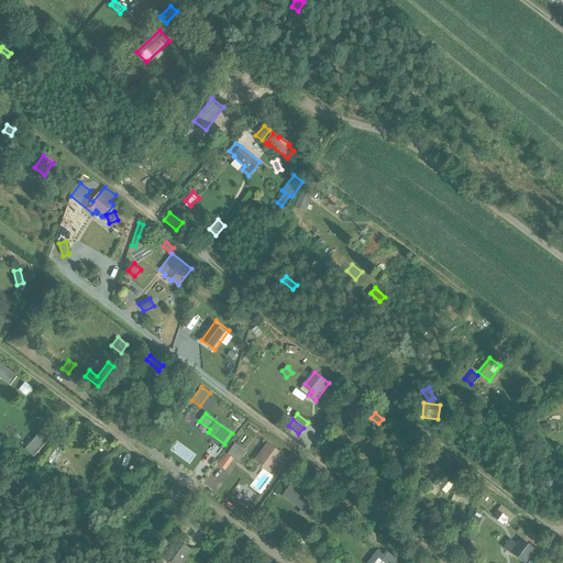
[(543,433),(552,432),(550,423),(542,424),(542,426),(537,426),(537,432),(543,432),(543,433)]
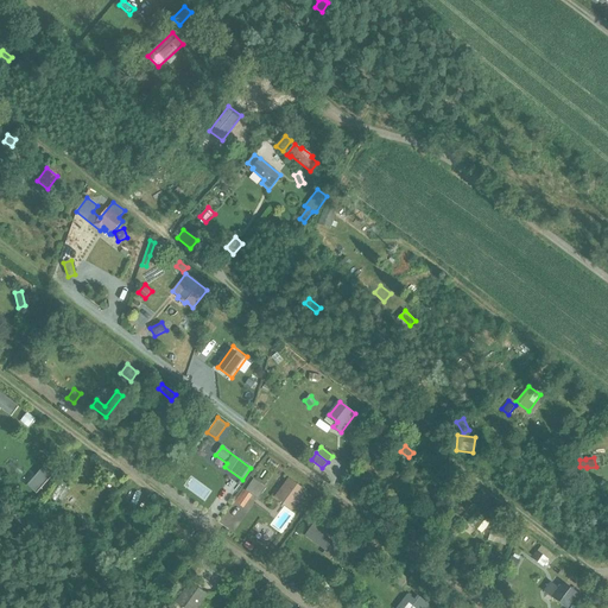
[(267,463),(276,469),(279,464),(271,458),(267,463)]
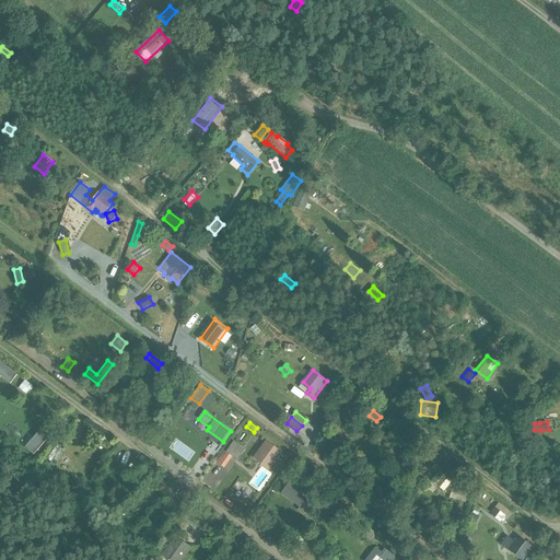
[(6,427),(0,432),(0,434),(8,442),(14,436),(8,430),(9,429),(6,427)]
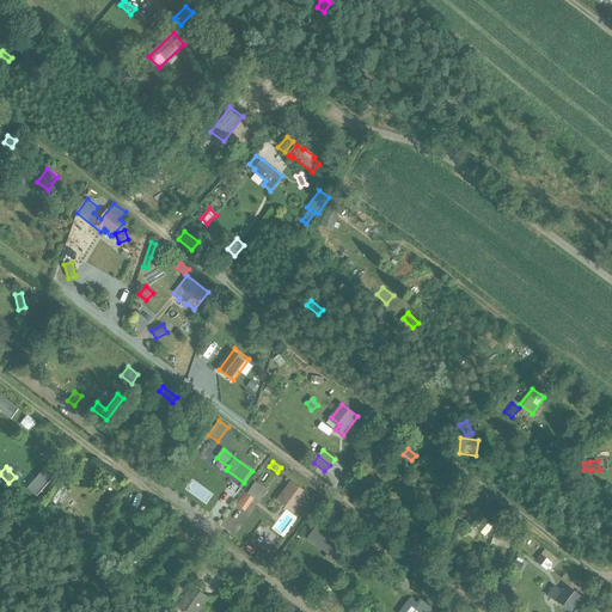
[(268,491),(255,482),(239,507),(245,510),(254,499),(259,503),(268,491)]
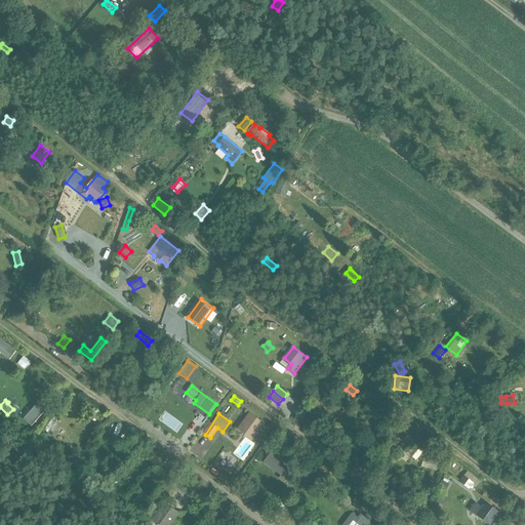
[(264,425),(249,414),(241,426),(248,432),(245,435),(252,441),(264,425)]
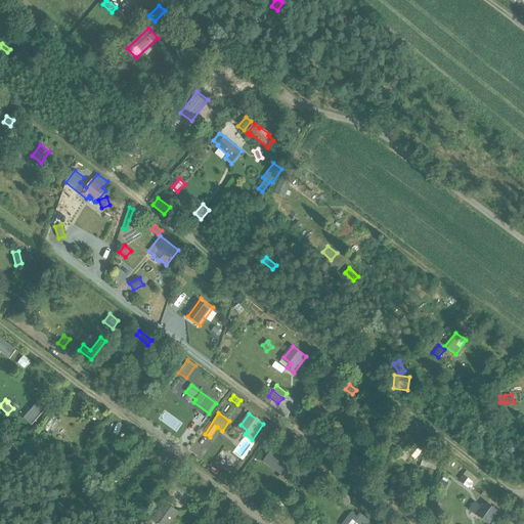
[(53,416),(44,429),(48,433),(50,431),(53,433),(59,424),(56,422),(58,420),(53,416)]
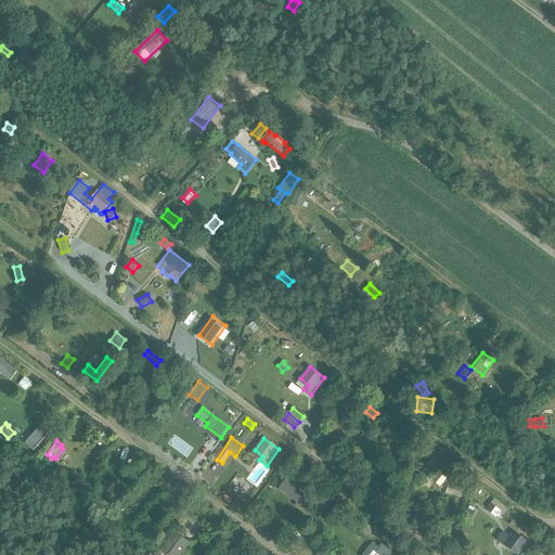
[(425,451),(435,459),(439,453),(429,446),(425,451)]
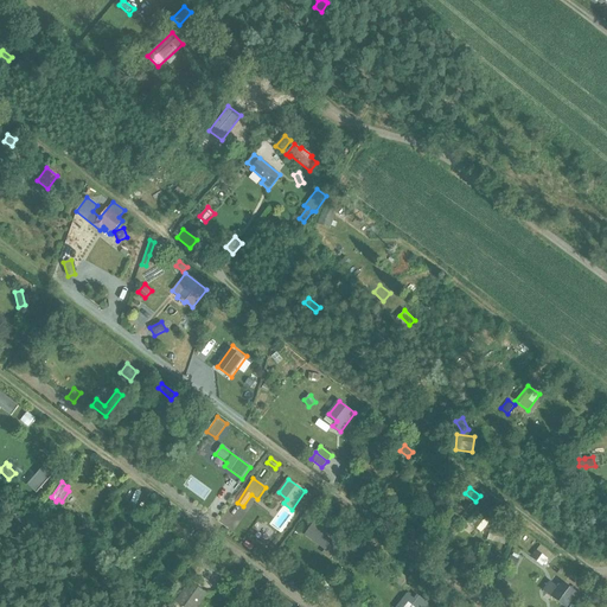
[(243,489),(235,500),(237,503),(246,490),(243,489)]
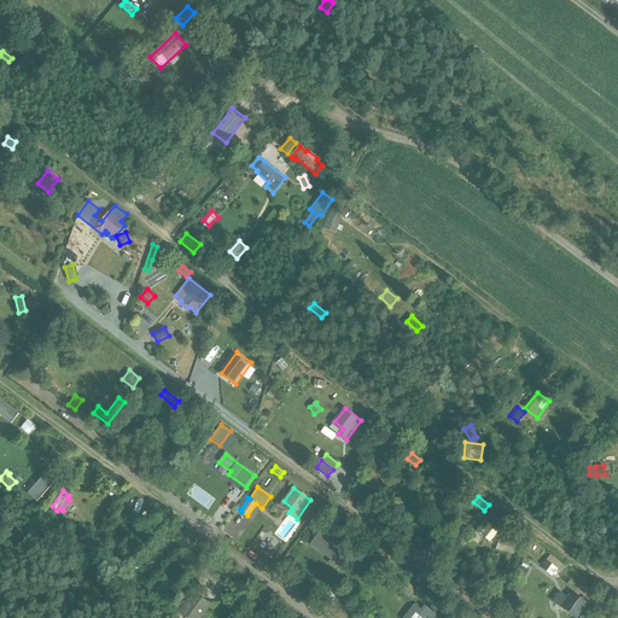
[(494,526),(485,519),(476,531),(484,538),(484,537),(490,542),(499,531),(493,526),(494,526)]
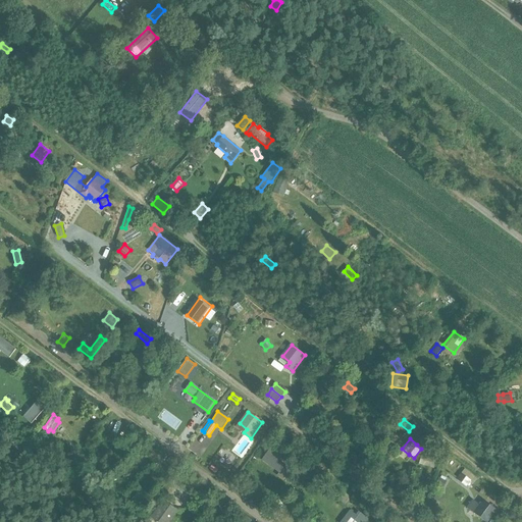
[(70,445),(61,455),(65,458),(68,454),(69,455),(75,449),(70,445)]
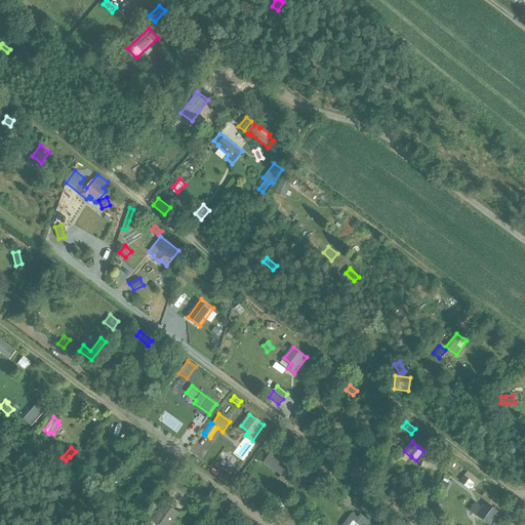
[(286,483),(296,475),(276,451),(266,459),(286,483)]
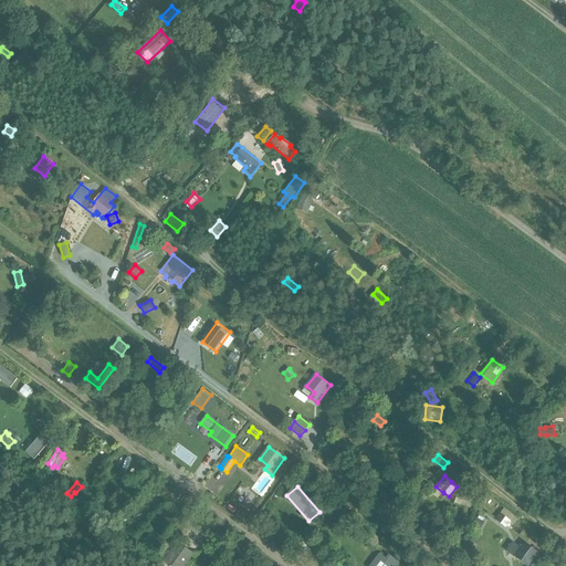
[(457,493),(454,503),(471,507),(473,498),(457,493)]
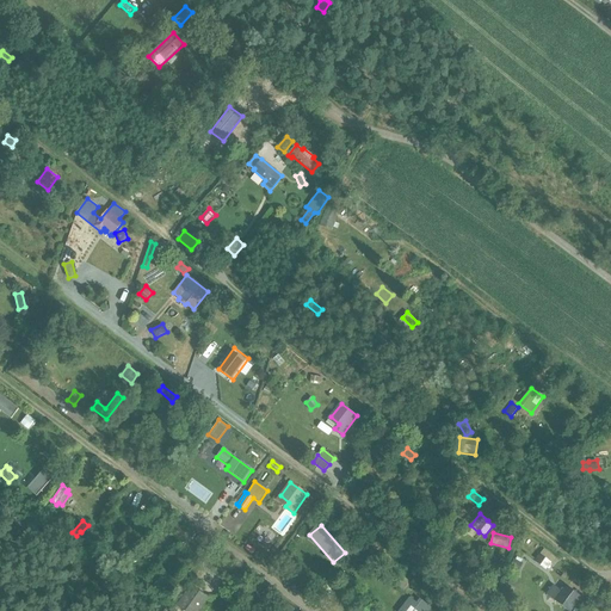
[(248,543),(246,549),(254,554),(258,548),(248,543)]
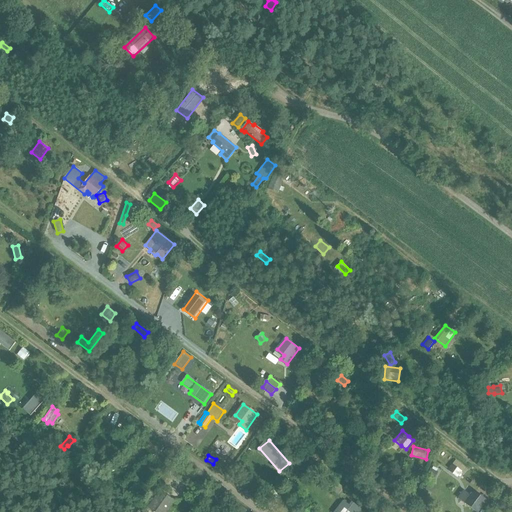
[(465,467),(455,460),(447,470),(458,478),(465,467)]
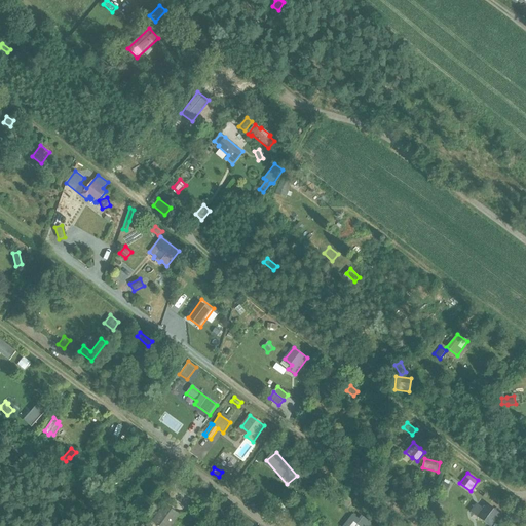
[(183,479),(177,476),(171,487),(177,491),(183,479)]
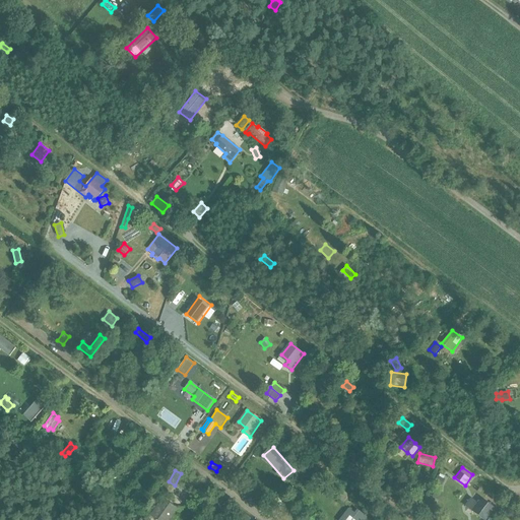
[(439,484),(439,483),(442,484),(445,479),(443,478),(444,476),(441,474),(436,482),(439,484)]
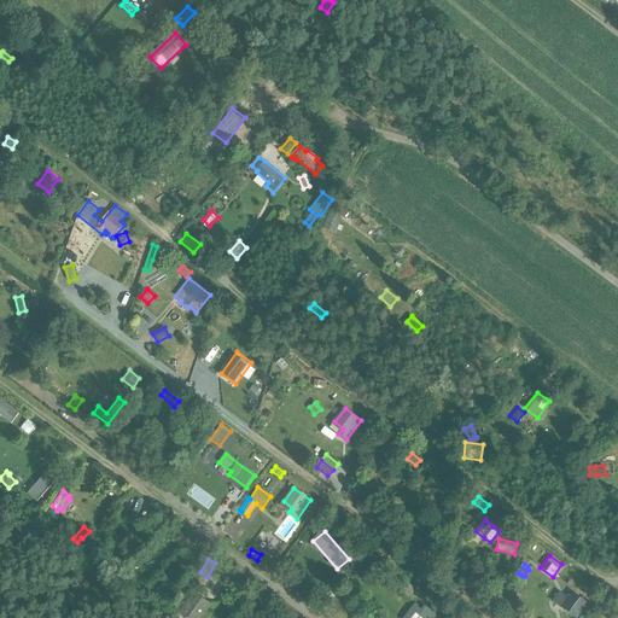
[(418,588),(404,576),(395,587),(408,599),(418,588)]
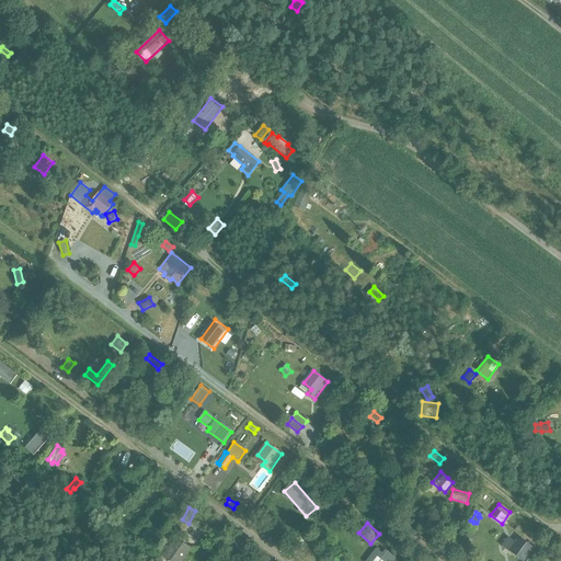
[(151,549),(159,542),(153,536),(146,542),(151,549)]
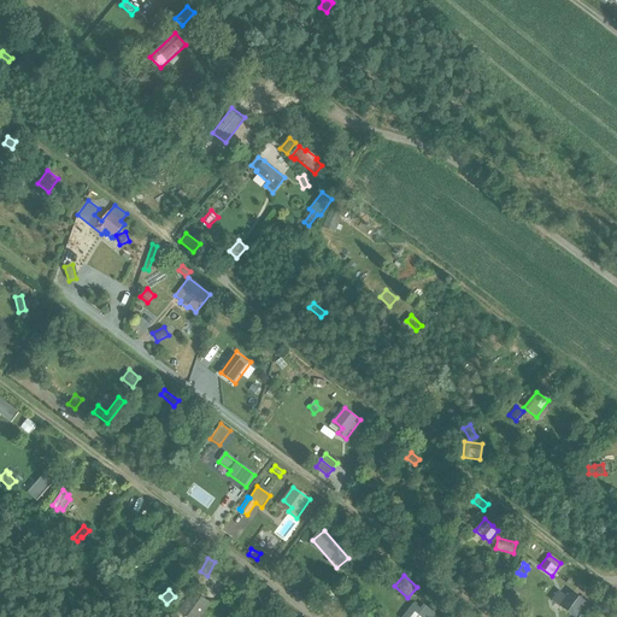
[(193,591),(178,611),(186,616),(200,616),(211,604),(193,591)]
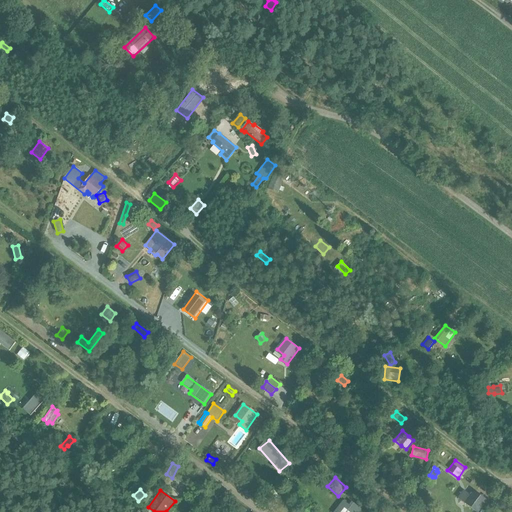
[(474,491),(471,495),(465,491),(458,499),(475,511),(477,511),(487,500),(474,491)]
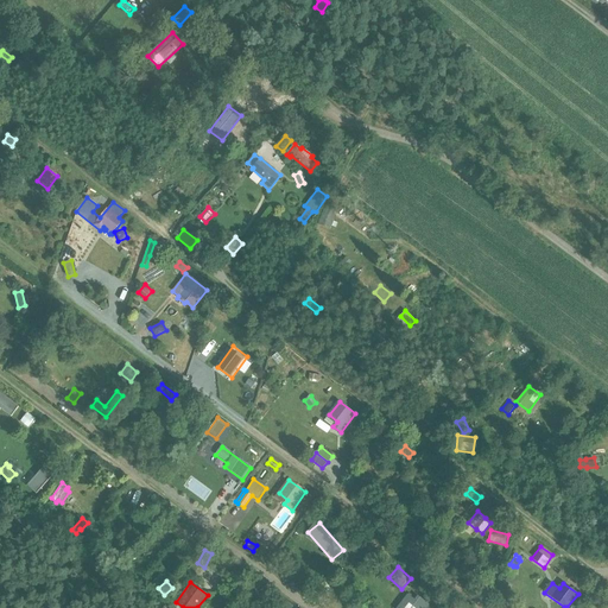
[(405,593),(400,599),(403,600),(396,607),(426,607),(429,606),(418,596),(415,600),(405,593)]
